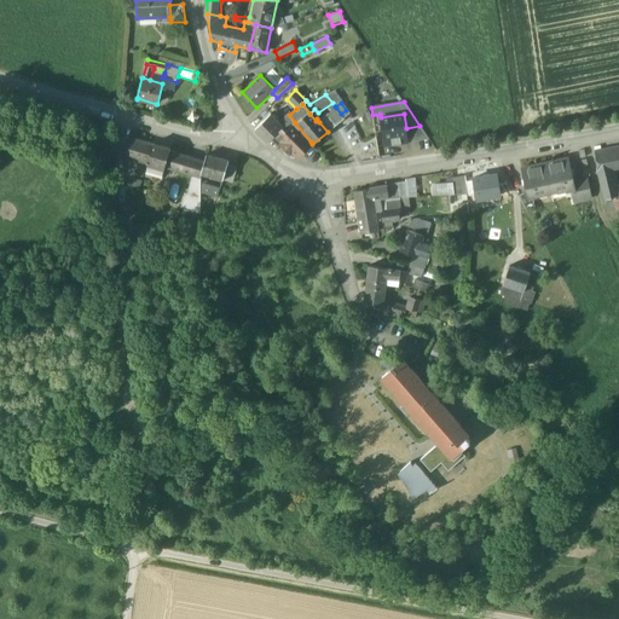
[(341,114),(336,108),(329,115),(337,125),(345,119),(341,114)]
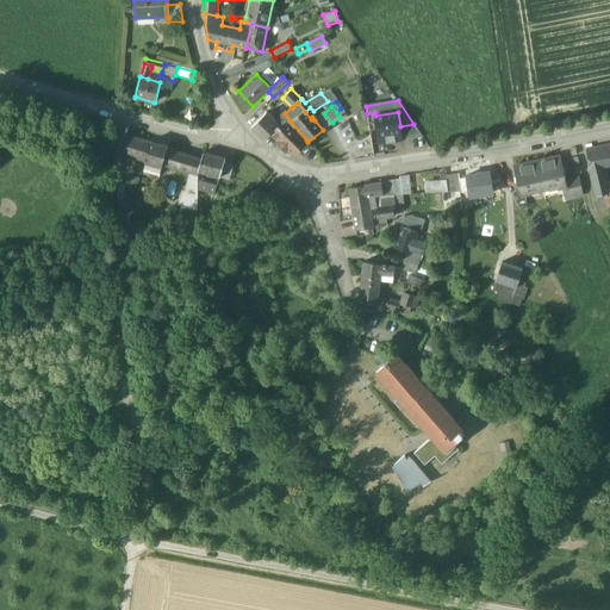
[(277,122),(267,112),(251,128),(263,141),(279,125),(279,124),(277,122)]
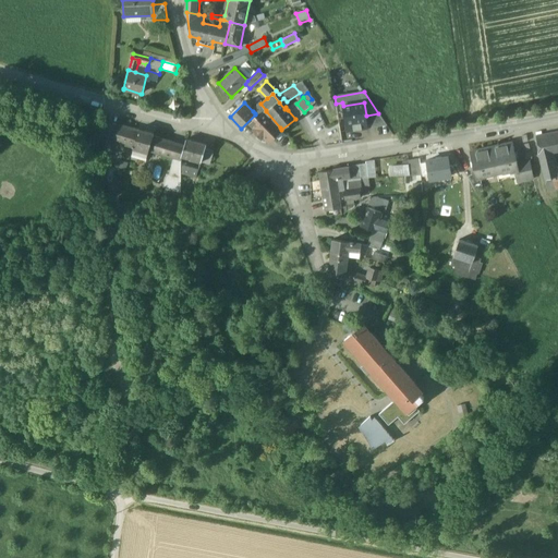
[(342,102),(336,104),(338,119),(344,118),(342,106),(343,106),(342,102)]
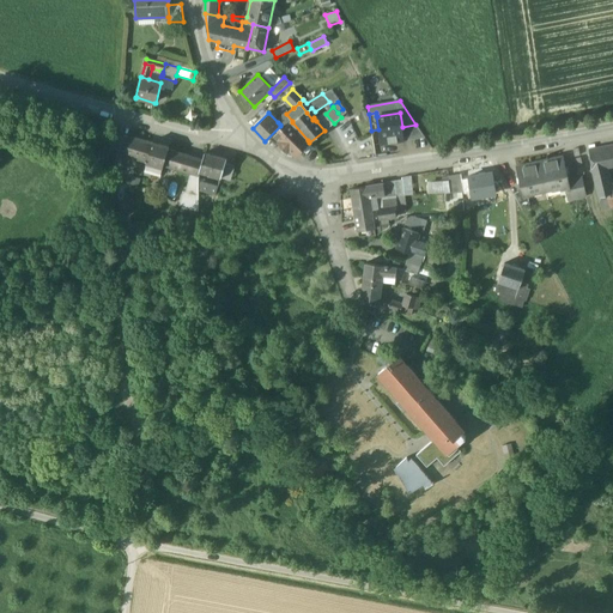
[(377,116),(376,116),(378,129),(381,145),(405,141),(405,140),(402,127),(400,113),(377,116)]
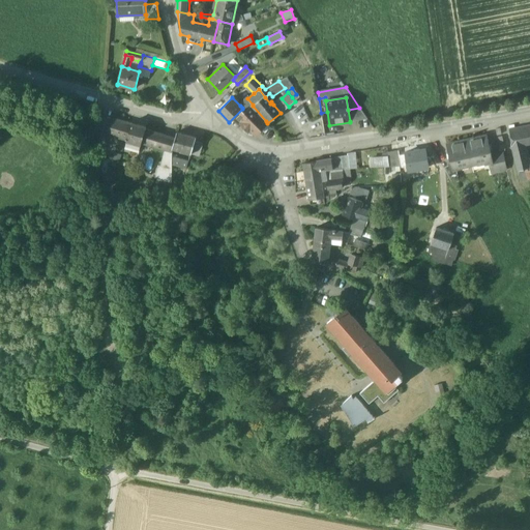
[(247,98),(240,106),(242,108),(242,109),(244,112),(253,105),(247,98)]
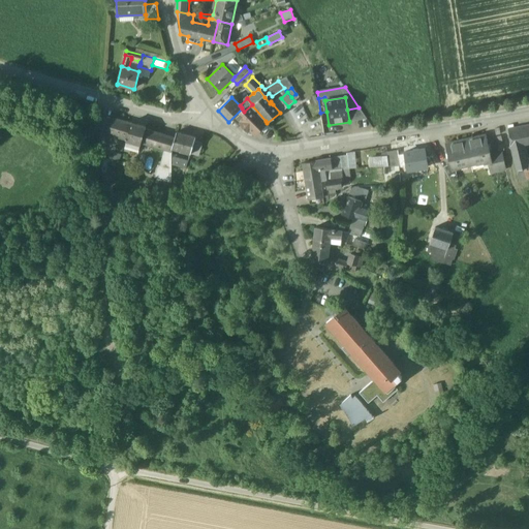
[(280,113),(288,106),(281,98),(273,104),(280,113)]
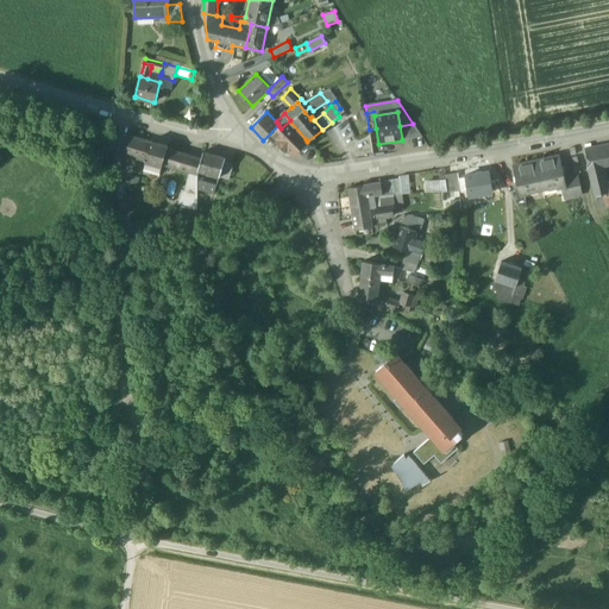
[(306,139),(290,121),(290,120),(281,129),(278,125),(270,133),(277,140),(275,142),(286,152),(288,150),(294,156),(300,150),(297,148),(306,139)]
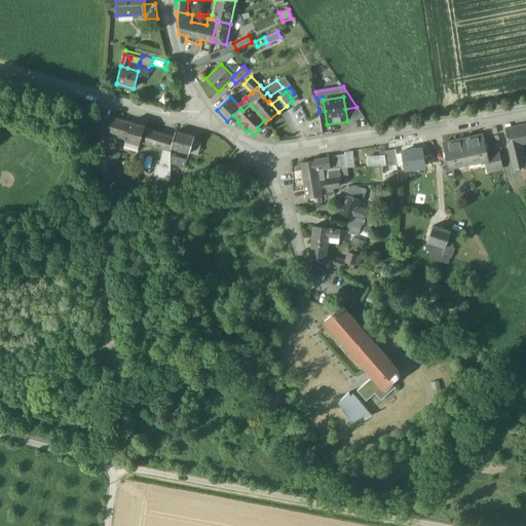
[(357,107),(345,109),(347,120),(365,118),(357,107)]
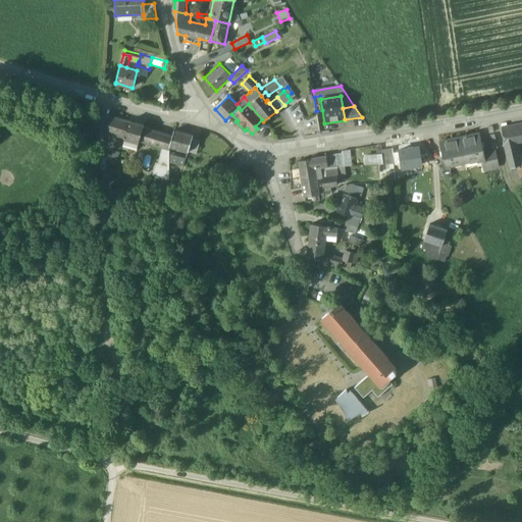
[(169,150),(169,147),(172,136),(143,127),(144,125),(129,121),(110,116),(105,133),(124,138),(124,139),(139,143),(139,142),(162,148),(169,150)]
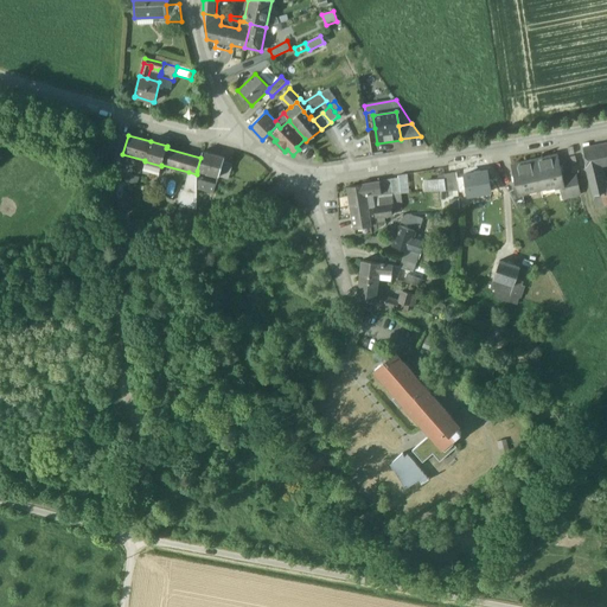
[(606,144),(582,149),(588,173),(596,171),(596,165),(606,161),(606,144)]
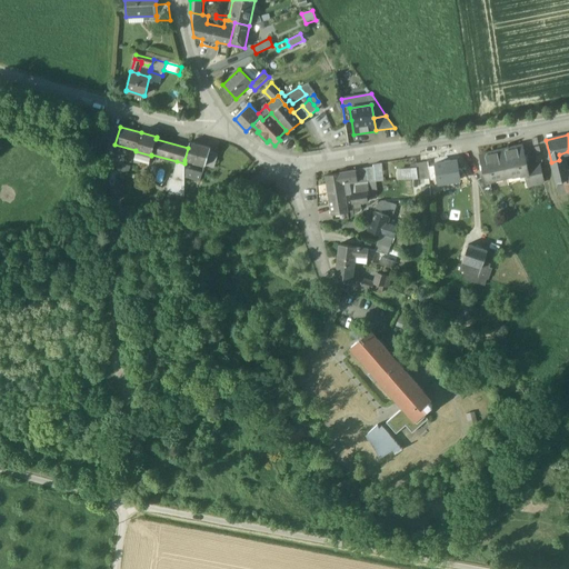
[(190,142),(188,148),(185,160),(205,166),(209,152),(210,148),(190,142)]
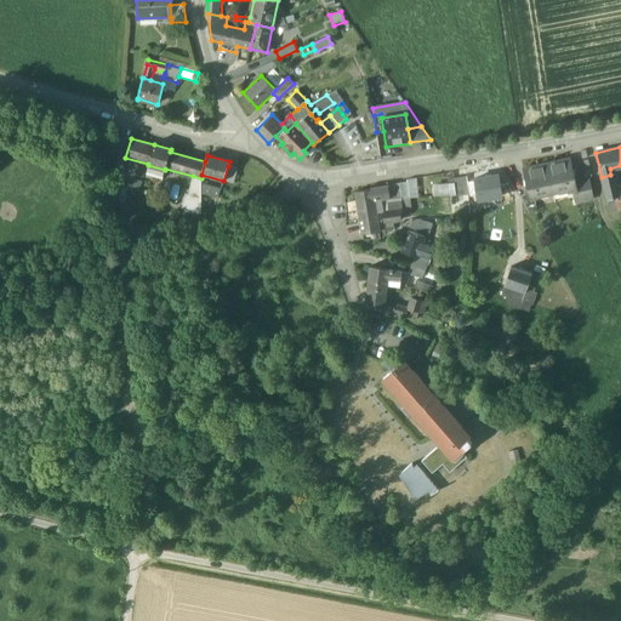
[(570,159),(547,165),(553,193),(571,189),(576,188),(576,183),(570,159)]
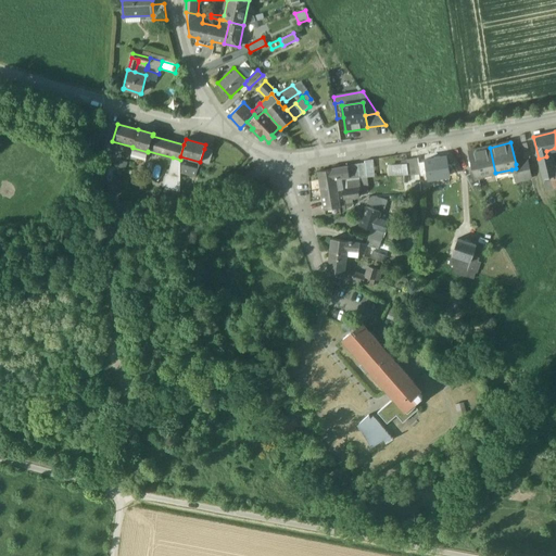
[(490,148),(468,152),(472,173),(474,177),(478,177),(495,173),(490,148)]
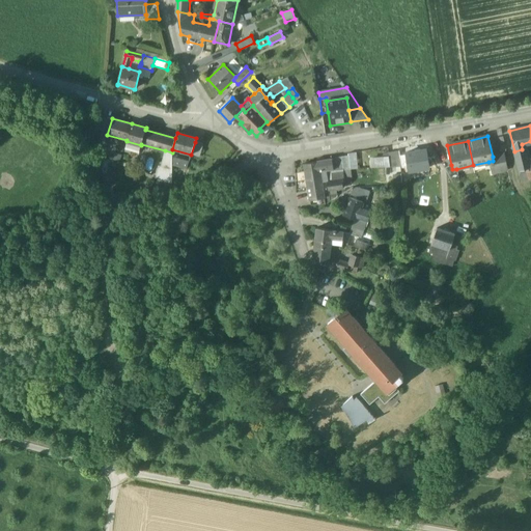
[(195,142),(191,155),(200,157),(203,144),(195,142)]
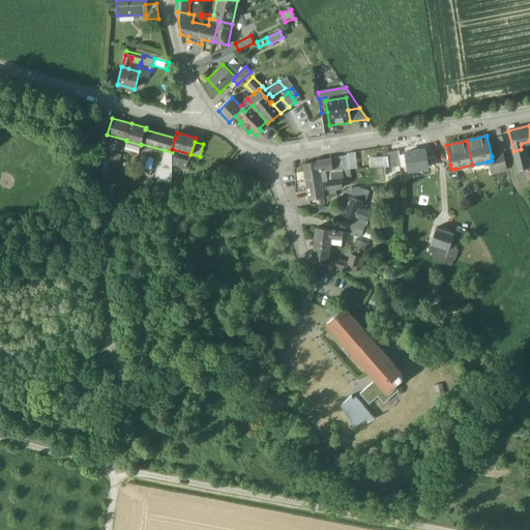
[(425,148),(405,152),(405,155),(407,167),(408,173),(430,169),(425,148)]
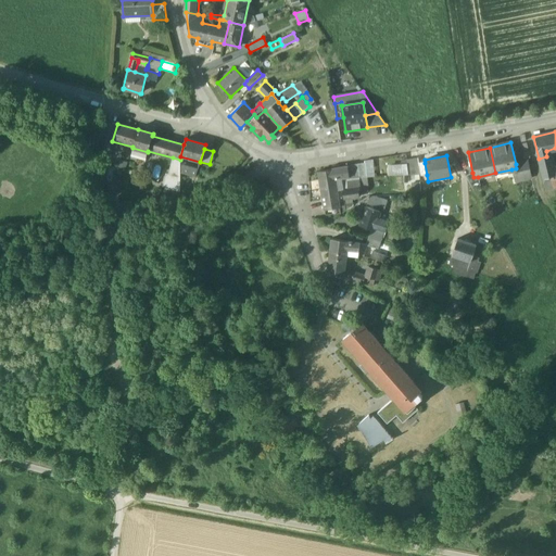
[(409,175),(420,174),(418,156),(407,158),(407,164),(409,175)]
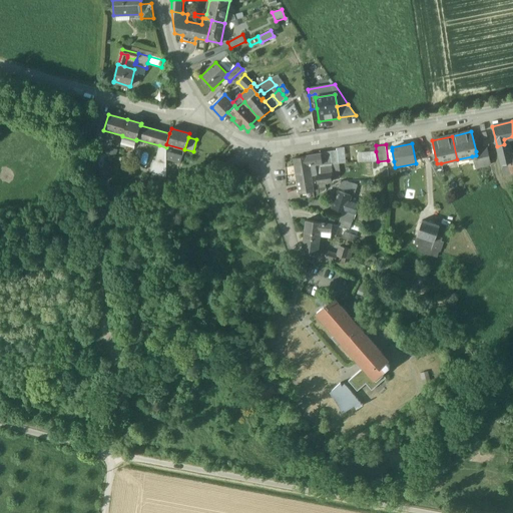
[(166,152),(166,147),(159,145),(155,161),(153,160),(149,171),(166,177),(166,159),(166,152)]
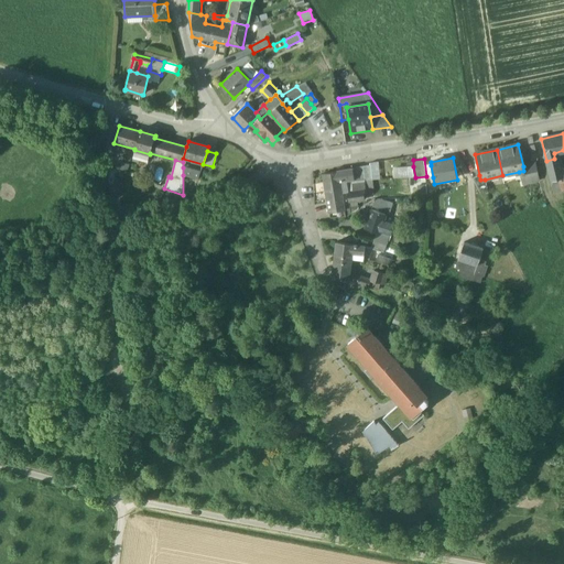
[(535,163),(523,166),(523,171),(519,172),(522,184),(540,181),(535,163)]
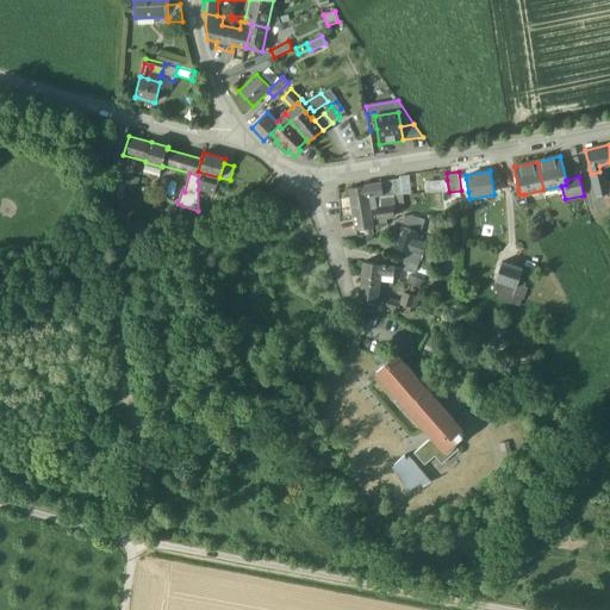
[(402,179),(385,181),(385,182),(381,184),(384,195),(393,194),(393,195),(403,194),(402,179)]
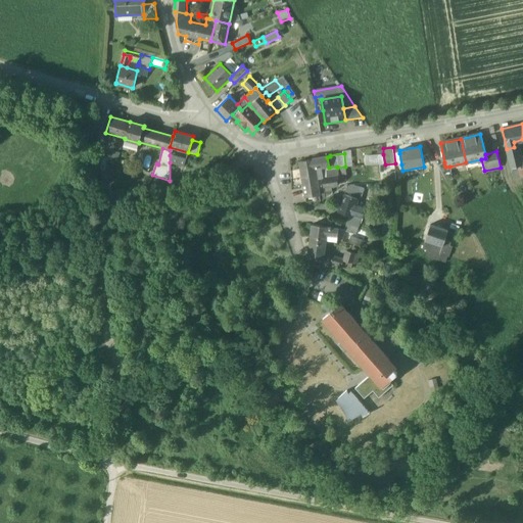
[(365,165),(385,164),(383,154),(365,155),(365,165)]
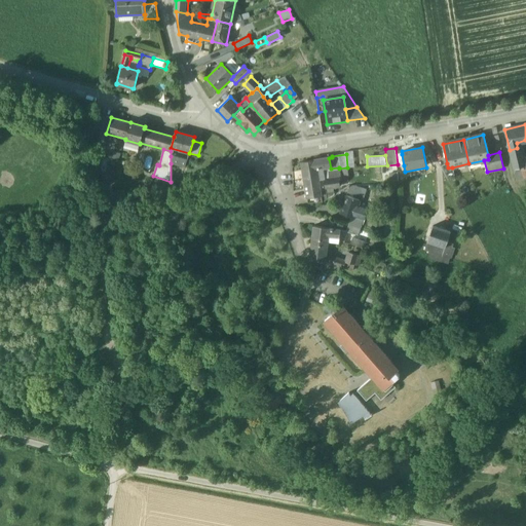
[(522,155),(511,157),(514,168),(525,165),(525,159),(523,161),(522,155)]
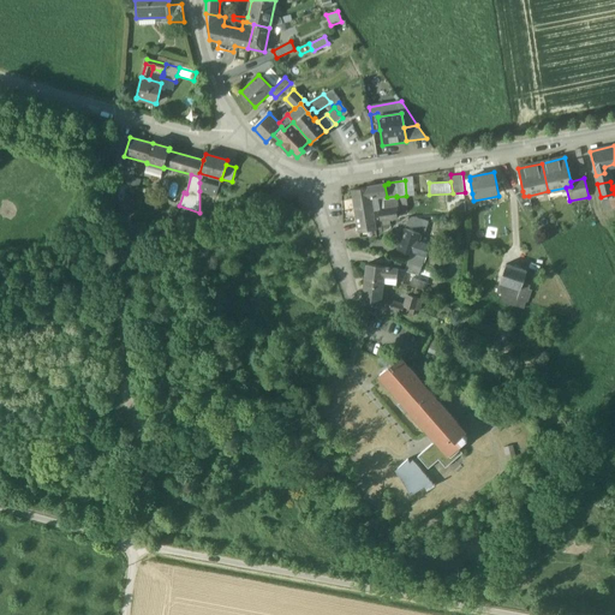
[(219,189),(199,183),(199,191),(216,196),(219,189)]
